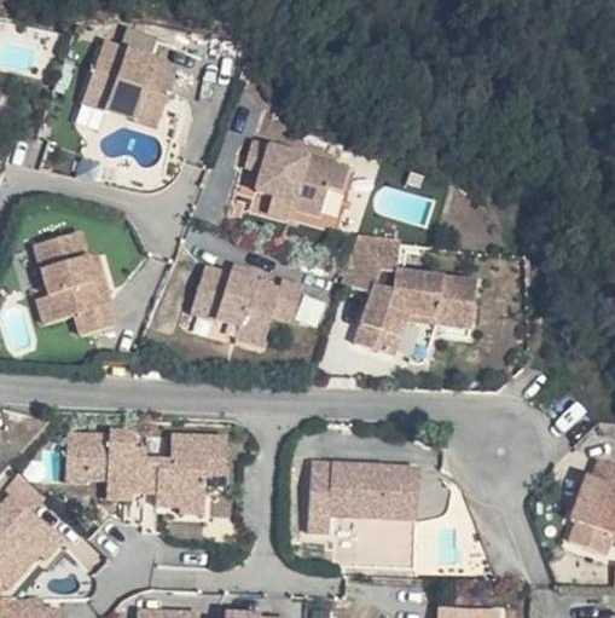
[(100,42),(97,53),(121,62),(125,51),(100,42)]
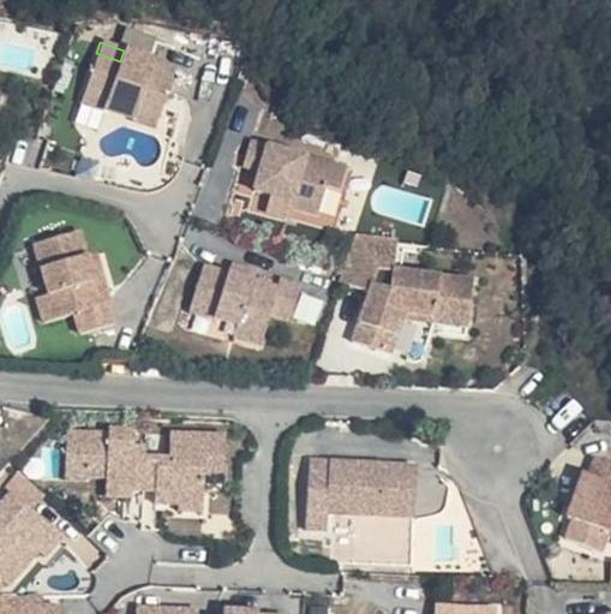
[(177,69),(124,51),(120,61),(96,53),(85,85),(108,94),(106,101),(136,113),(135,119),(156,127),(177,69)]
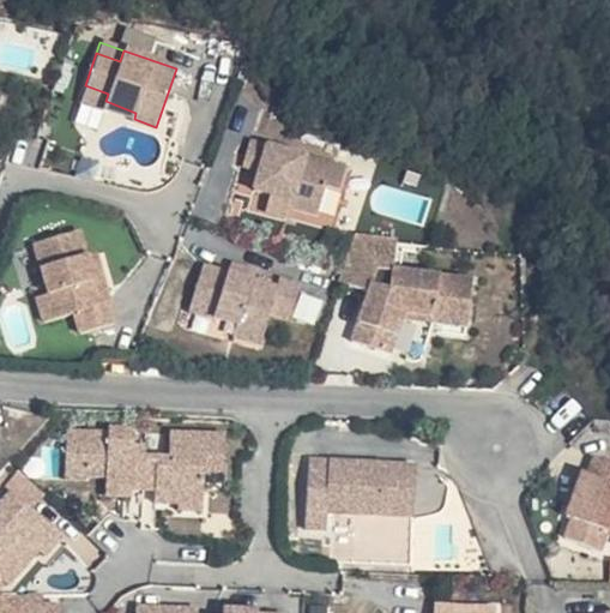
[(108,94),(85,85),(80,100),(134,119),(136,113),(106,101),(108,94)]
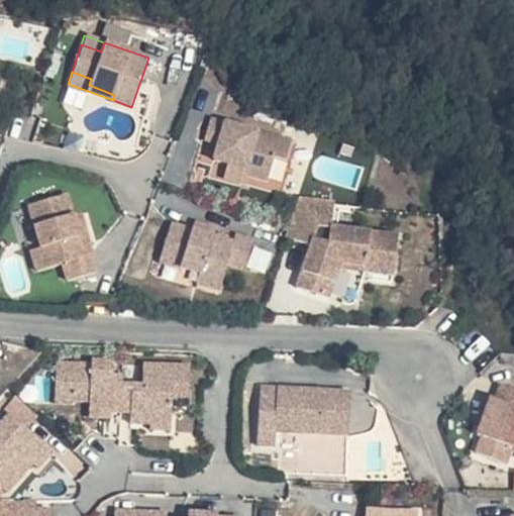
[(298,148),(215,122),(211,133),(226,138),(223,145),(218,163),(231,167),(249,174),(247,178),(272,186),(280,162),(292,166),(298,148)]
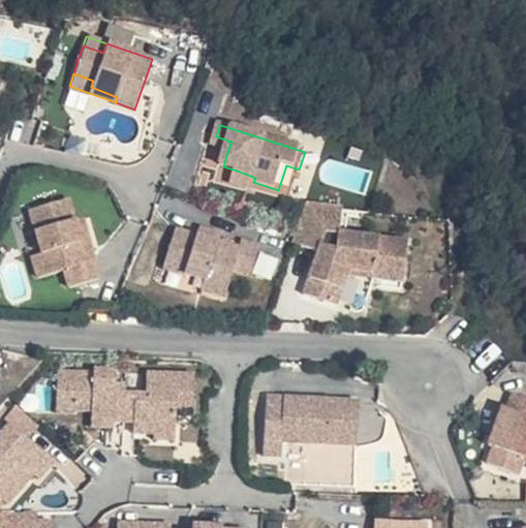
[(231,142),(216,136),(213,144),(228,149),(231,142)]
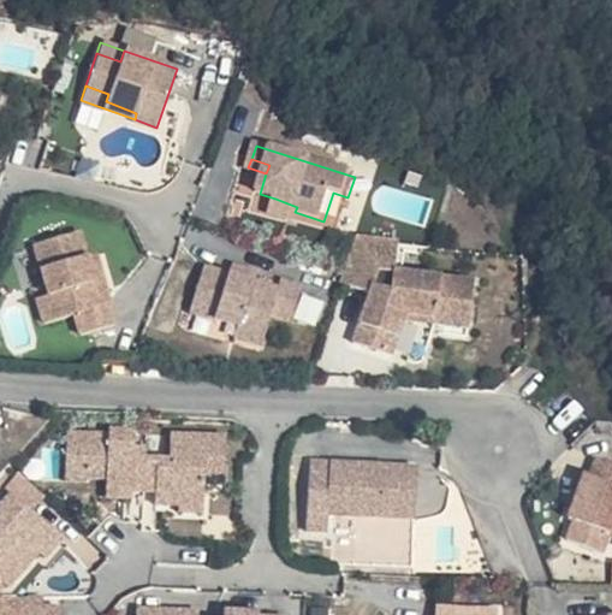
[(297,207),(275,199),(271,213),(292,220),(295,212),(297,207)]
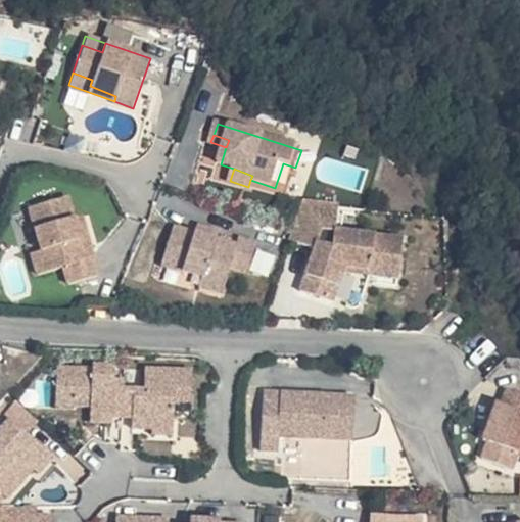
[(71,201),(32,210),(43,254),(33,256),(38,278),(64,272),(68,289),(99,281),(94,264),(86,265),(76,222),(71,201)]
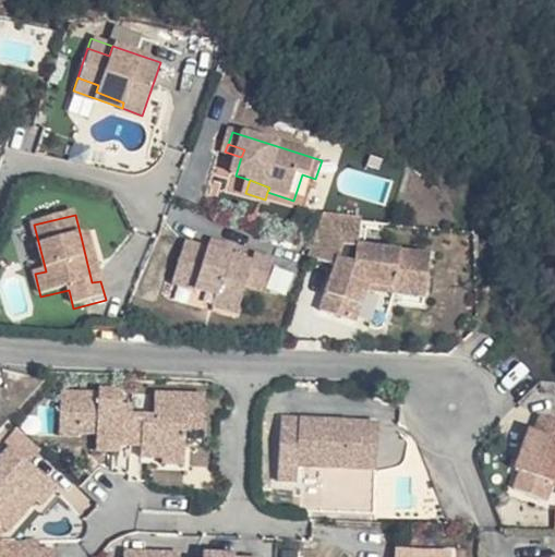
[(316,258),(310,276),(336,286),(339,279),(345,263),(359,265),(362,238),(325,232),(316,258)]
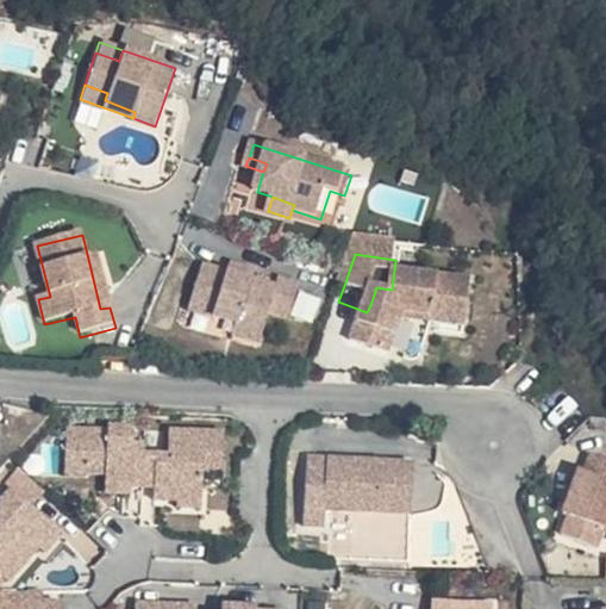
[(100,309),(110,308),(97,258),(88,259),(100,309)]
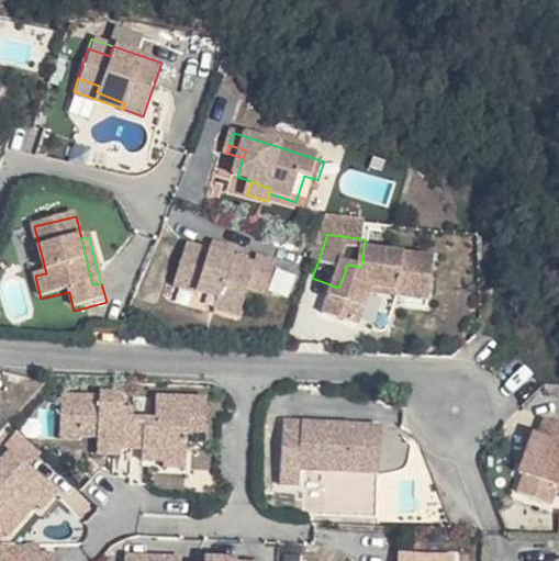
[(207,249),(183,242),(171,283),(215,296),(213,307),(237,314),(246,288),(265,292),(275,260),(256,256),(253,264),(207,249)]
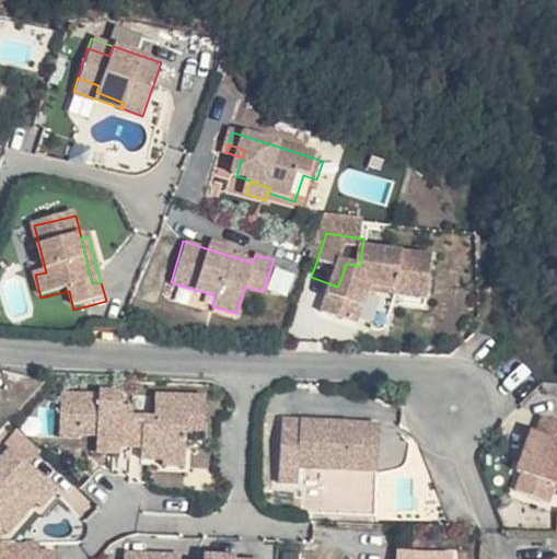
[(209,241),(206,248),(252,263),(255,255),(209,241)]
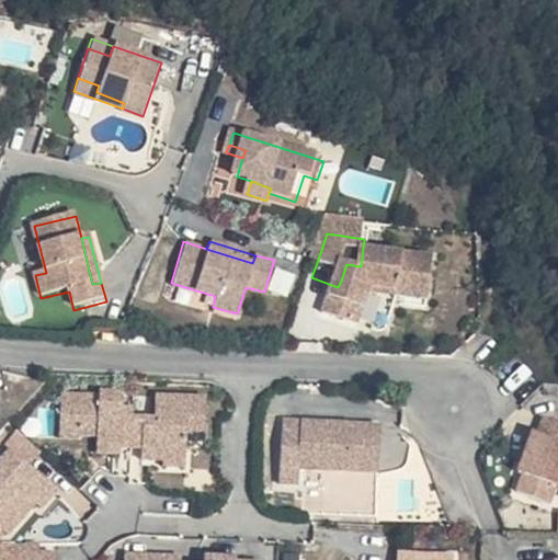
[(428,320),(433,277),(361,266),(357,287),(341,281),(338,287),(321,334),(353,346),(366,312),(428,320)]
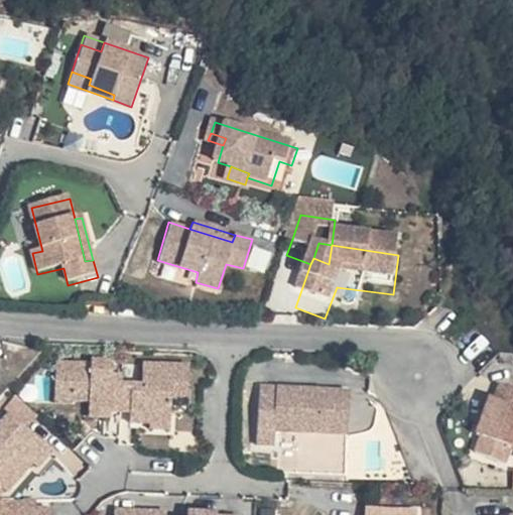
[(91,361),(56,359),(54,400),(72,400),(72,398),(89,398),(88,413),(110,415),(110,409),(111,387),(120,387),(119,406),(130,407),(130,409),(129,421),(150,421),(151,413),(173,414),(174,404),(189,404),(189,362),(144,361),(142,383),(122,383),(122,373),(112,372),(113,360),(91,359),(91,361)]
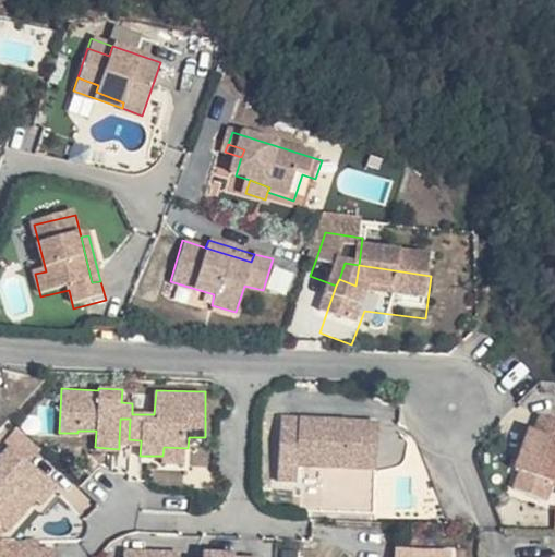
[(554,422),(534,414),(528,431),(520,452),(515,450),(508,468),(513,470),(507,486),(539,498),(545,481),(551,465),(554,467),(554,422)]
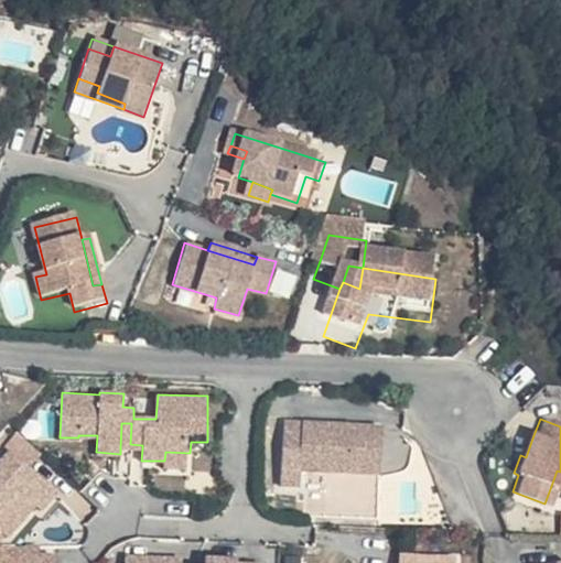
[(381,425),(284,421),(282,456),(302,456),(301,469),(379,474),(381,425)]
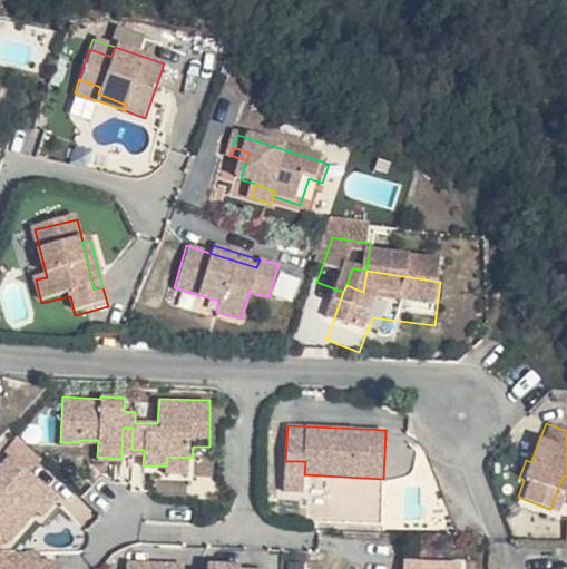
[(123,428),(121,452),(132,452),(132,449),(133,428),(123,428)]
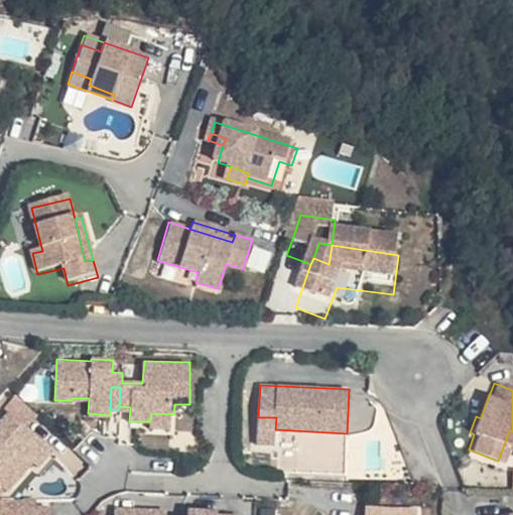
[(481,418),(488,398),(484,396),(476,416),(481,418)]
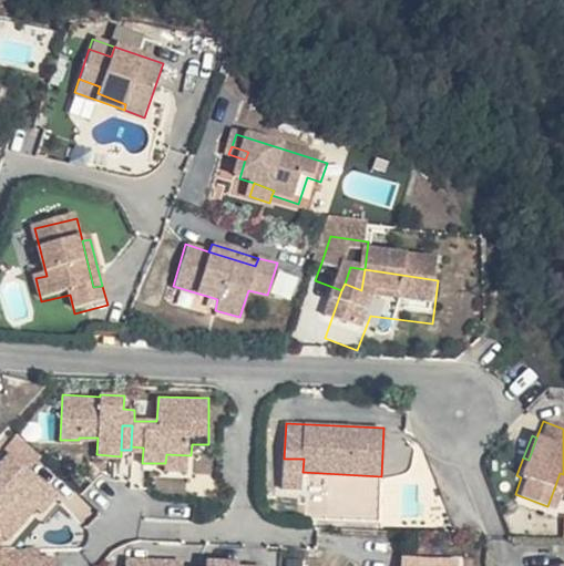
[(36,507),(42,513),(58,495),(43,483),(36,491),(30,485),(38,477),(11,453),(0,464),(0,565),(37,565),(7,563),(7,554),(0,553),(0,543),(6,537),(8,539),(36,507)]
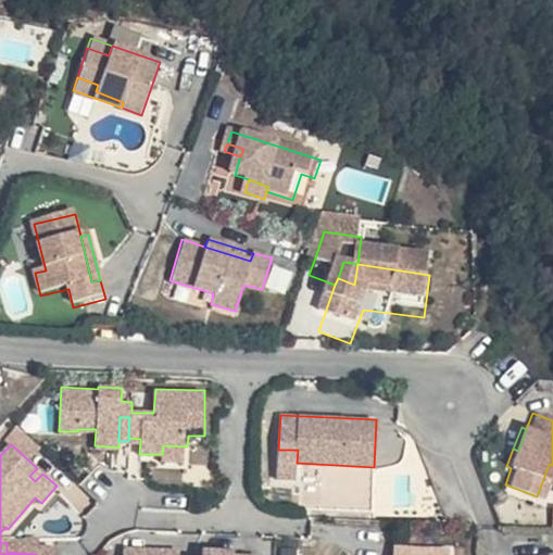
[(187,446),(163,445),(162,454),(162,462),(186,463),(187,446)]
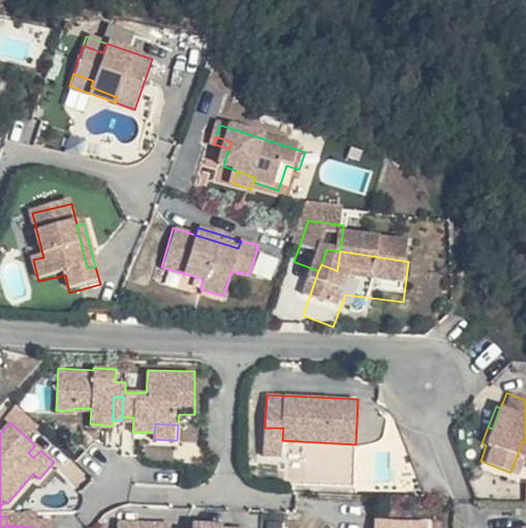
[(283,428),(265,428),(264,455),(282,455),(282,440),(283,428)]
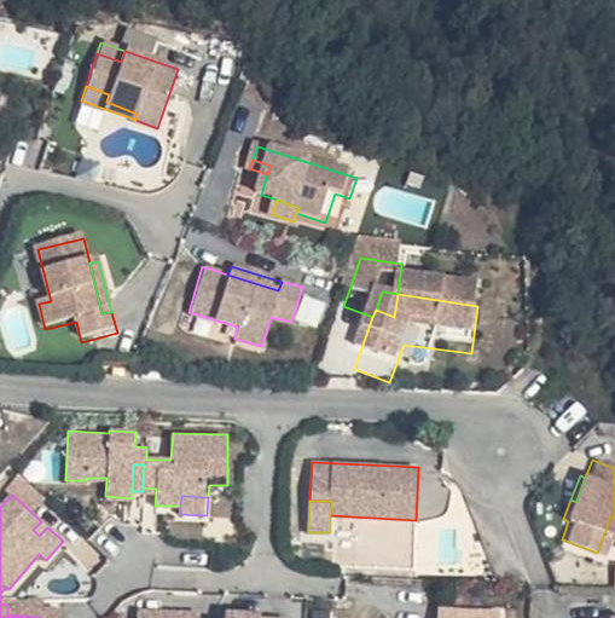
[(614,518),(610,517),(604,533),(614,537),(614,518)]
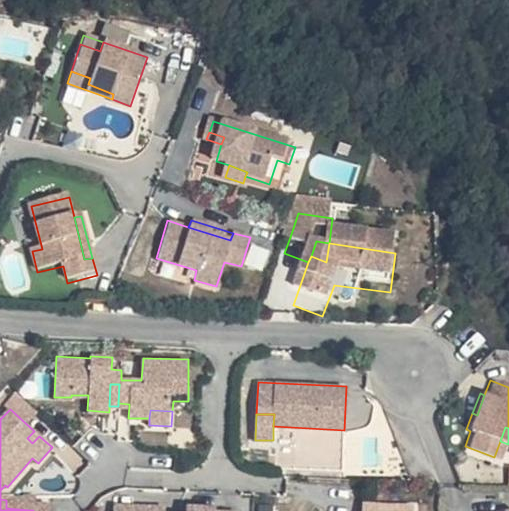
[(39,436),(34,431),(27,438),(32,443),(39,436)]
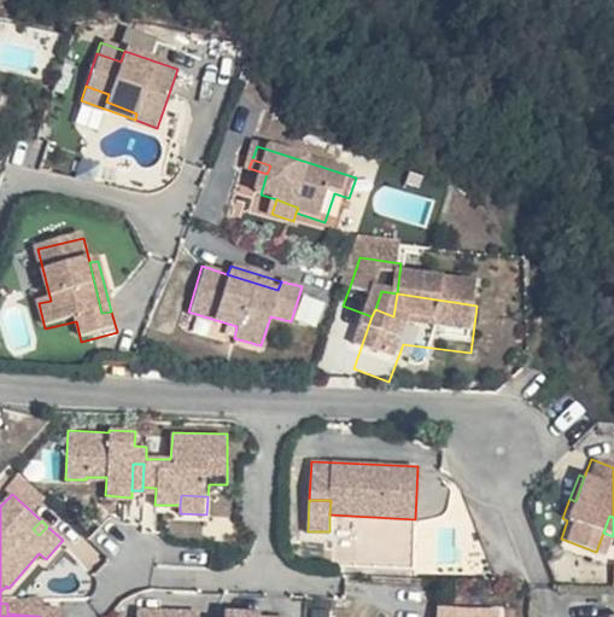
[(56,607),(7,604),(7,613),(40,616),(56,616),(56,607)]
